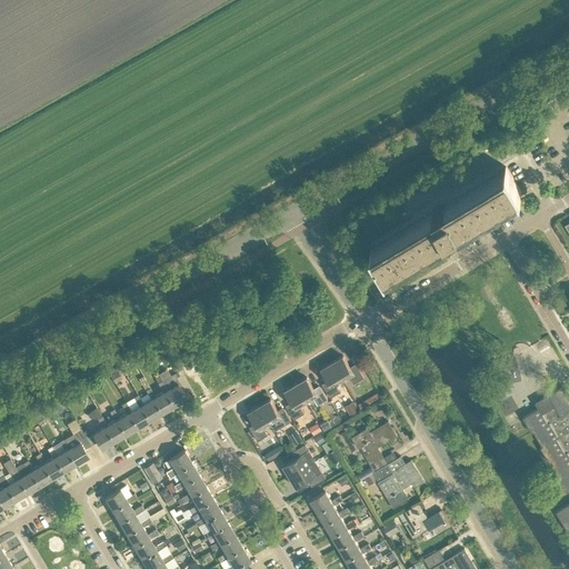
[(451,172),(462,166),(458,159),(447,166),(451,172)]
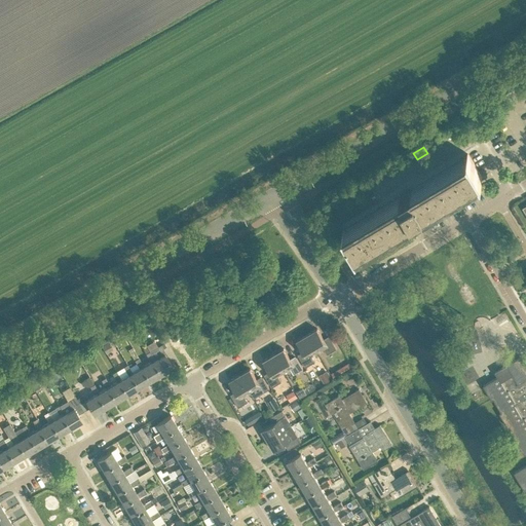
[(358,251),(414,217),(416,219),(430,218),(425,210),(482,176),(467,152),(343,227),(358,251)]
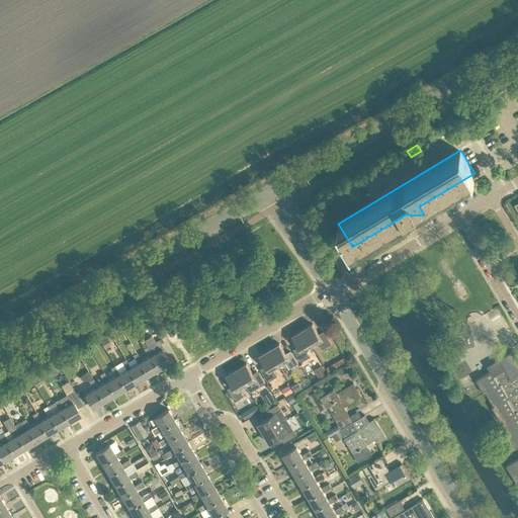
[(312,322),(301,329),(313,346),(319,343),(322,348),(331,342),(325,332),(320,335),(312,322)]
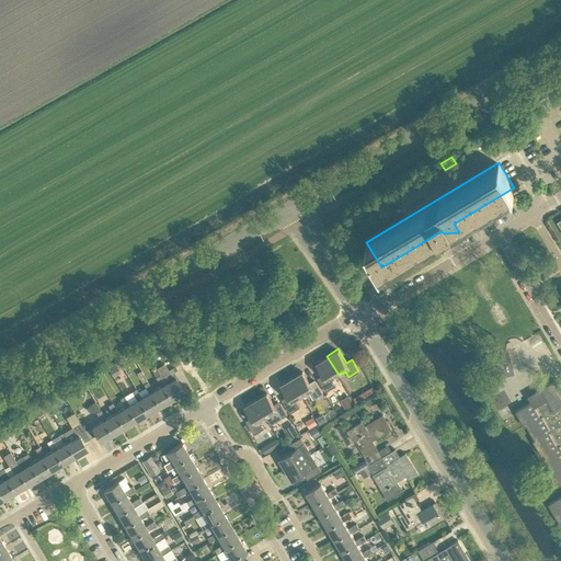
[(187,350),(183,353),(189,363),(193,359),(187,350)]
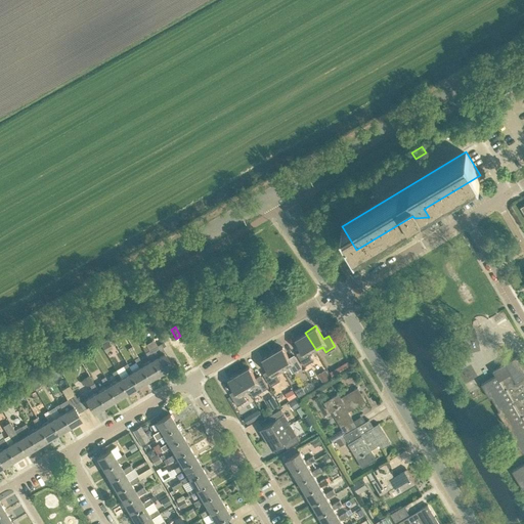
[(316,350),(305,333),(295,339),(302,351),(297,354),(304,365),(313,359),(310,354),(316,350)]
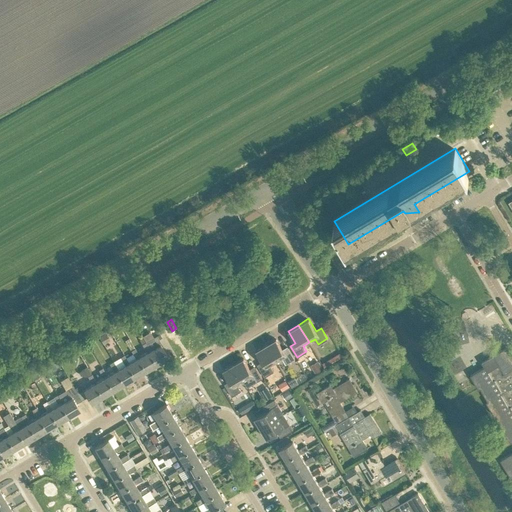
[(103,344),(110,340),(105,332),(99,336),(103,344)]
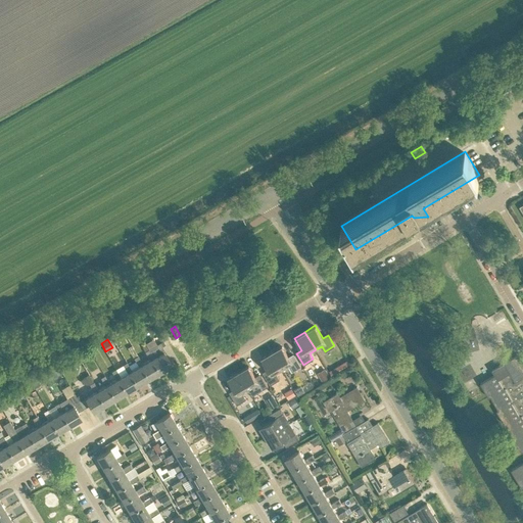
[(171,364),(163,350),(164,350),(159,341),(148,348),(153,357),(151,358),(159,371),(171,364)]
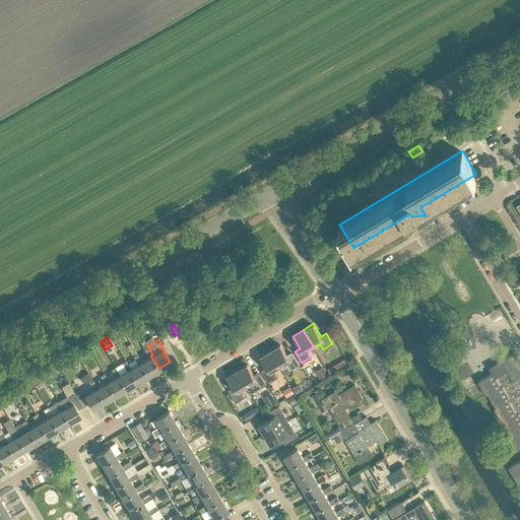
[(280,343),(270,349),(280,367),(286,364),(289,370),(300,364),(293,352),(287,355),(280,343)]
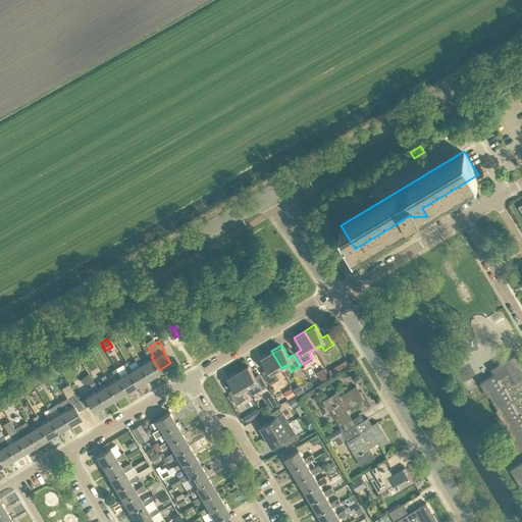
[(151,357),(153,356),(148,348),(144,350),(149,358),(142,362),(141,363),(148,376),(159,370),(151,357)]
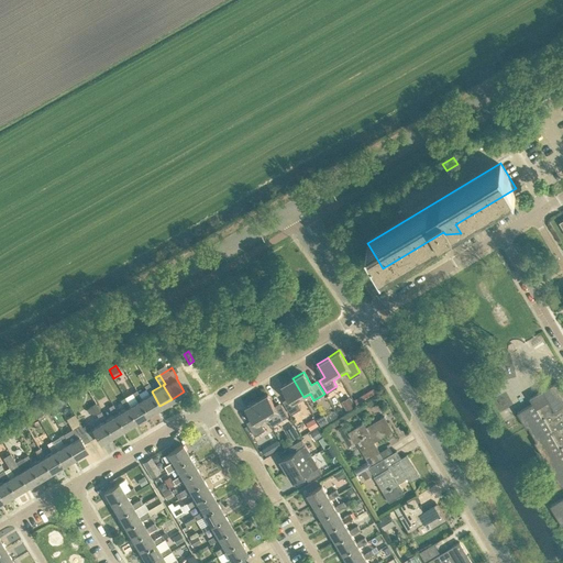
[(87,388),(92,385),(89,378),(84,383),(87,388)]
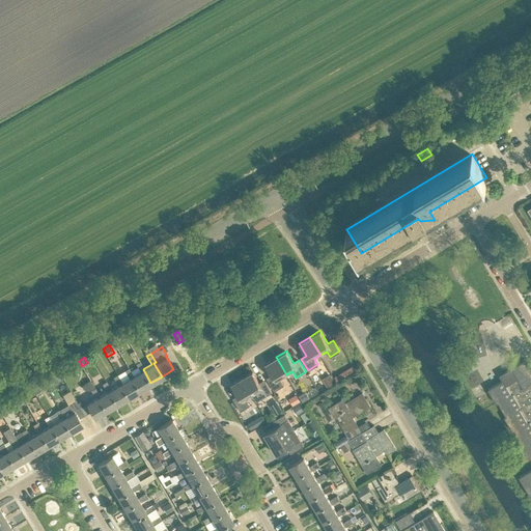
[(286,374),(276,357),(266,363),(273,375),(268,379),(274,390),(284,385),(280,379),(286,374)]
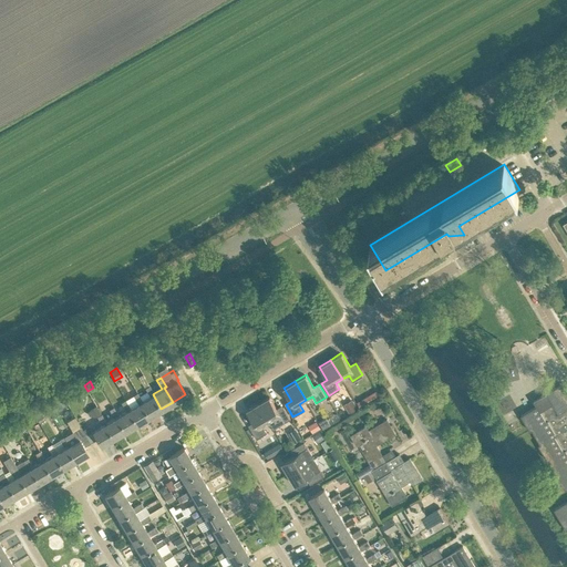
[(536,405),(521,414),(531,430),(533,428),(542,442),(538,444),(548,460),(550,457),(559,472),(556,474),(565,488),(566,487),(566,500),(555,507),(566,528),(566,527),(566,419),(563,411),(566,408),(566,392),(562,383),(533,400),(536,405)]
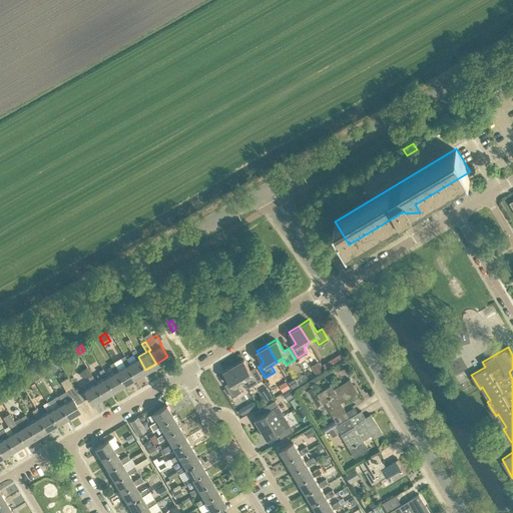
[(138,357),(139,356),(134,348),(130,351),(135,359),(128,363),(127,364),(135,377),(145,370),(138,357)]
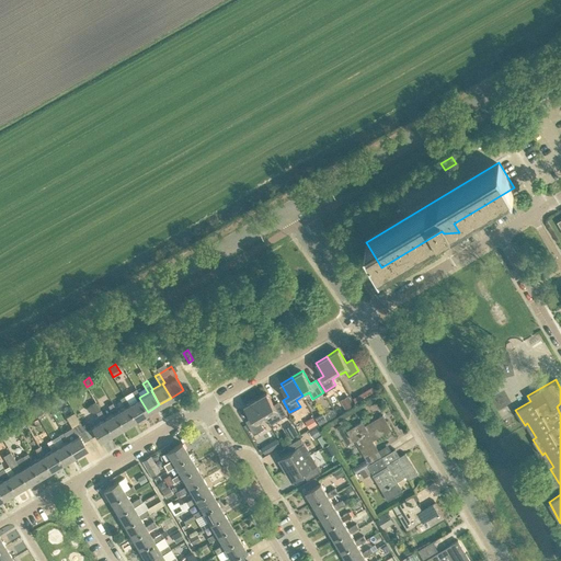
[(79,392),(87,388),(82,381),(76,386),(79,392)]
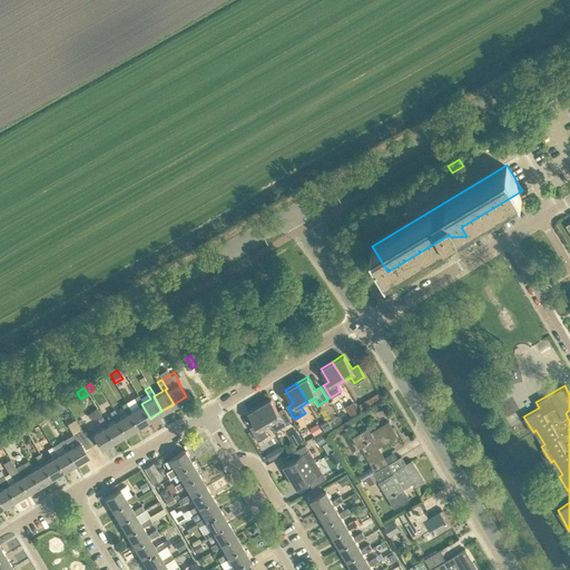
[(381,391),(360,403),(362,408),(384,395),(381,391)]
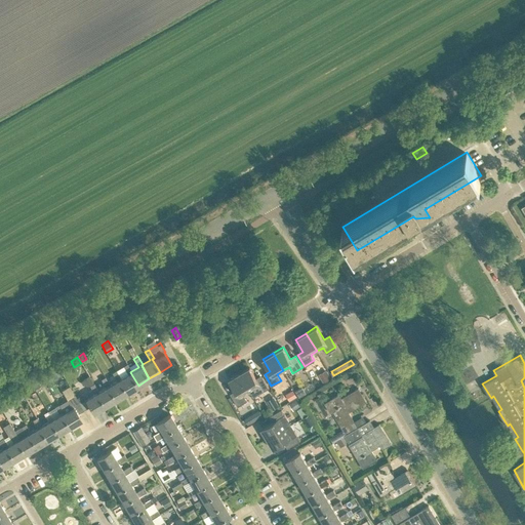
[(130,372),(131,371),(127,363),(123,365),(127,373),(120,377),(119,378),(127,392),(138,386),(130,372)]
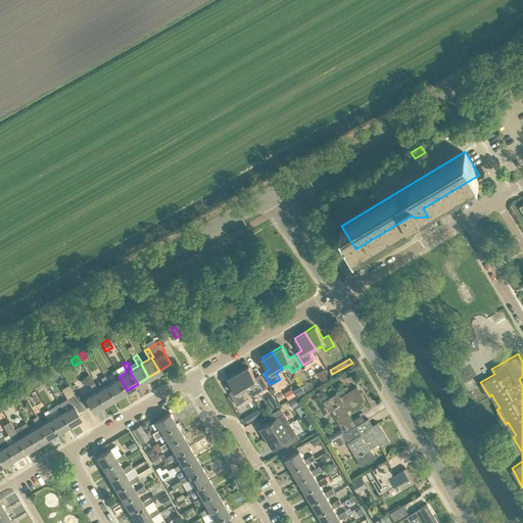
[(248,366),(238,372),(248,389),(249,389),(252,394),(258,391),(268,386),(262,375),(255,378),(248,366)]
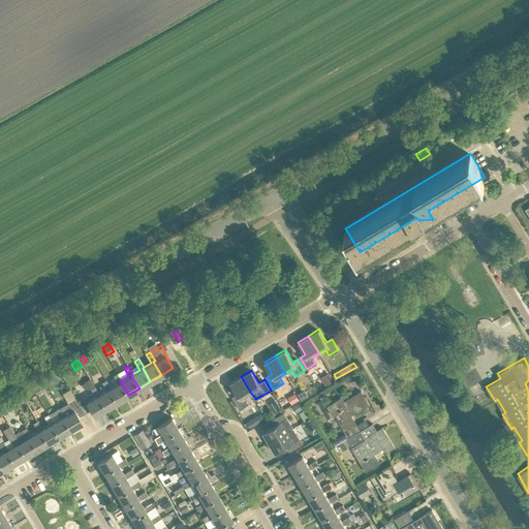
[(54,383),(63,378),(59,372),(51,377),(54,383)]
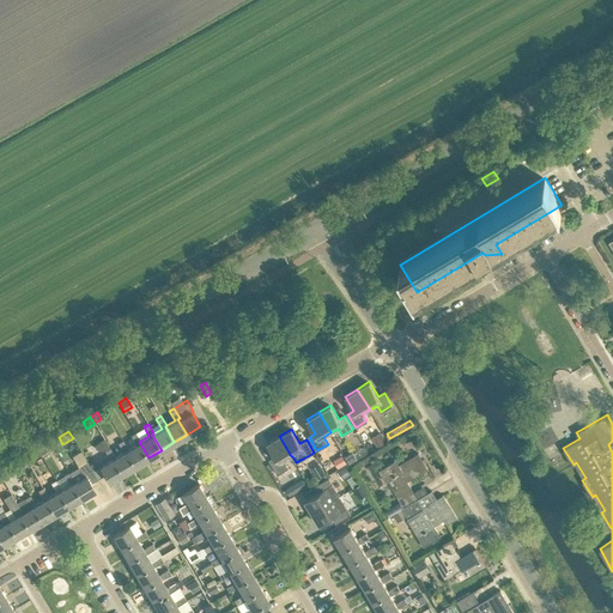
[(139,442),(140,441),(135,431),(131,435),(135,444),(128,449),(126,450),(135,466),(149,457),(139,442)]
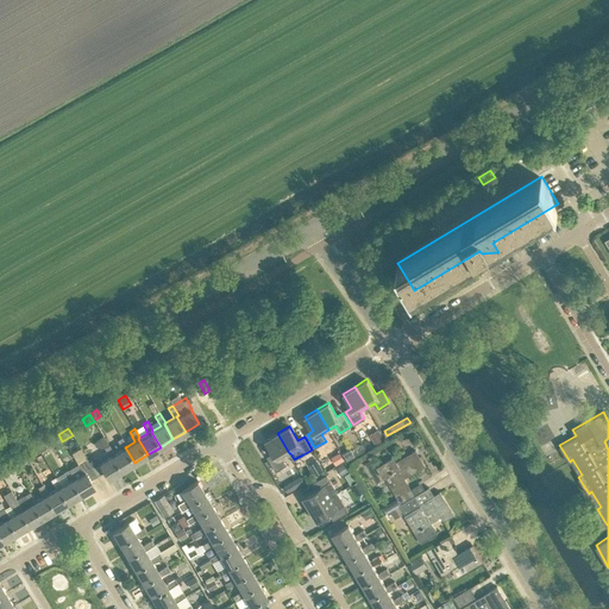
[(385,439),(378,428),(370,434),(376,445),(385,439)]
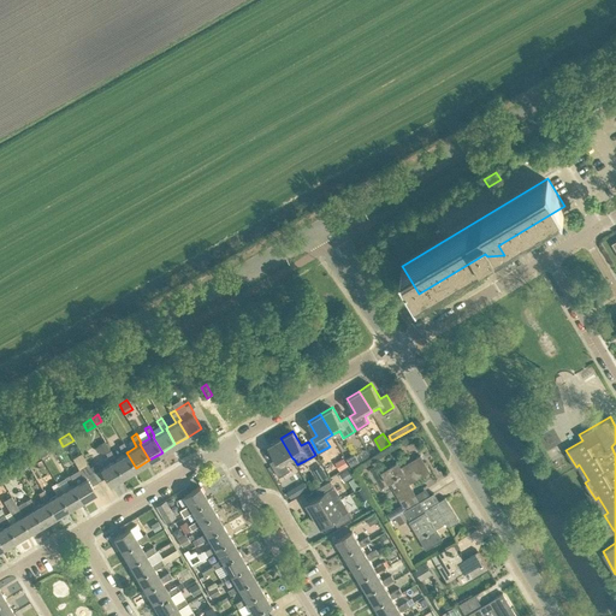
[(292,458),(280,438),(268,445),(277,460),(271,463),(278,477),(290,469),(285,463),(292,458)]
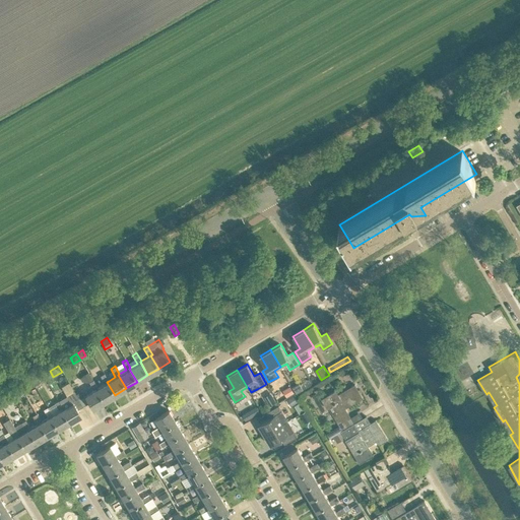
[(88,382),(92,379),(87,372),(84,374),(88,382)]
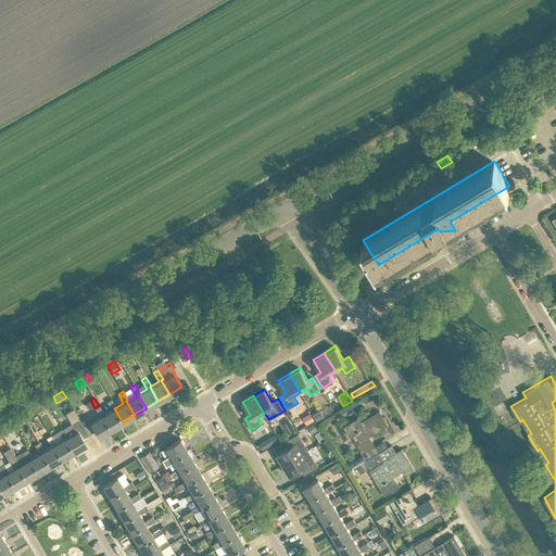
[(114,408),(116,407),(111,399),(106,401),(112,409),(104,414),(102,415),(111,429),(123,422),(114,408)]
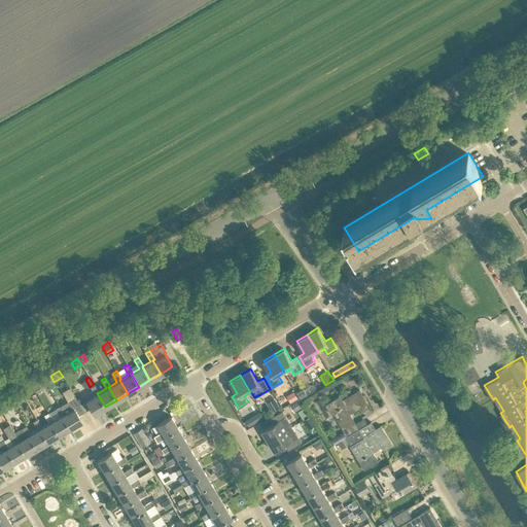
[(97,393),(99,392),(94,384),(90,387),(95,395),(79,403),(86,416),(93,412),(94,414),(105,407),(97,393)]
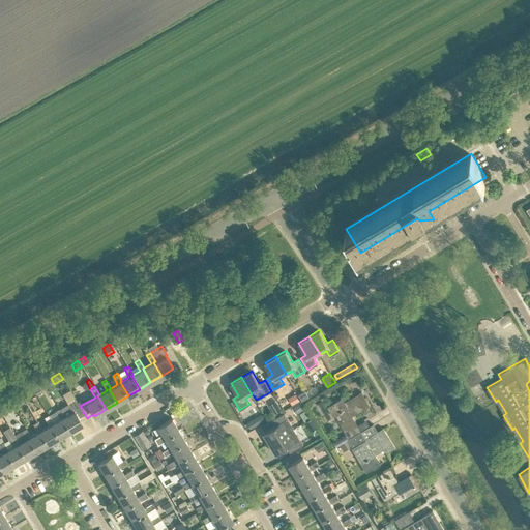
[(27,398),(32,393),(29,389),(24,392),(27,398)]
